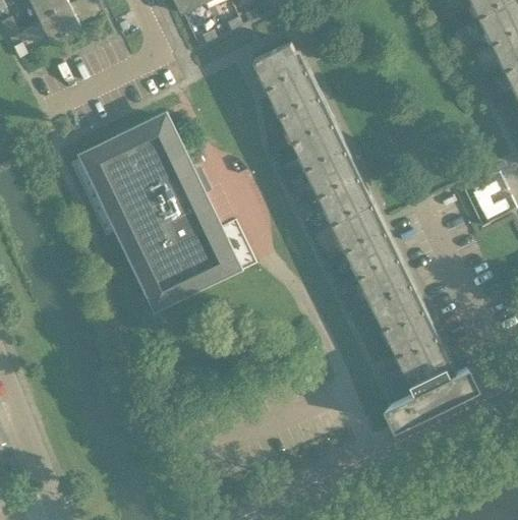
[(67,5),(64,0),(27,0),(38,19),(67,5)]
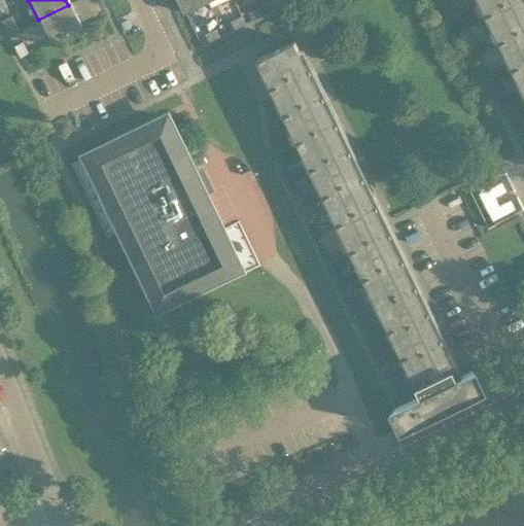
[(173,0),(181,14),(204,3),(202,0),(173,0)]
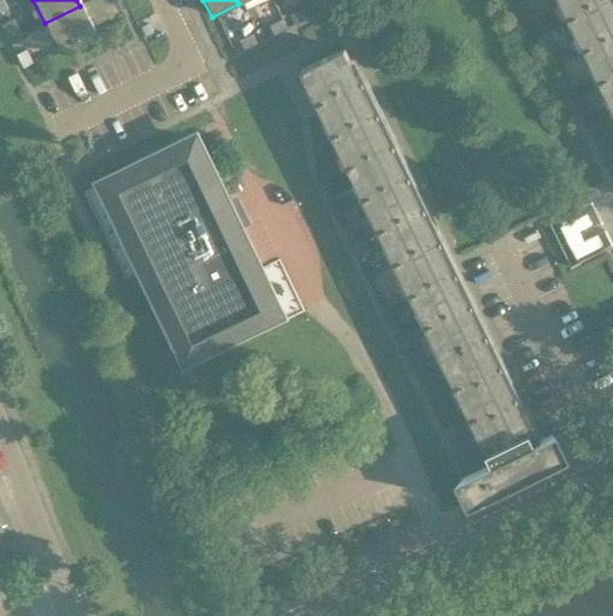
[(324,11),(337,4),(335,0),(323,0),(320,1),(324,11)]
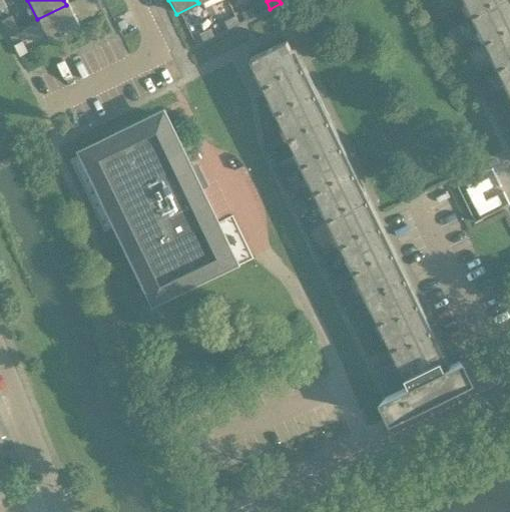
[(509,6),(507,0),(462,0),(509,97),(509,6)]
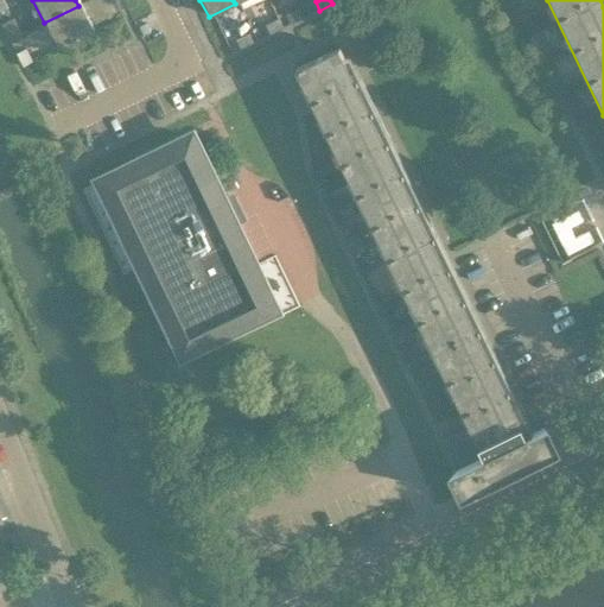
[(78,6),(44,23),(57,50),(91,33),(78,6)]
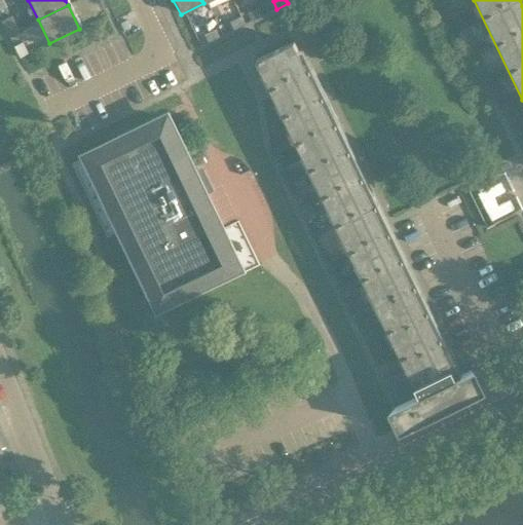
[(250,22),(261,16),(257,9),(246,14),(250,22)]
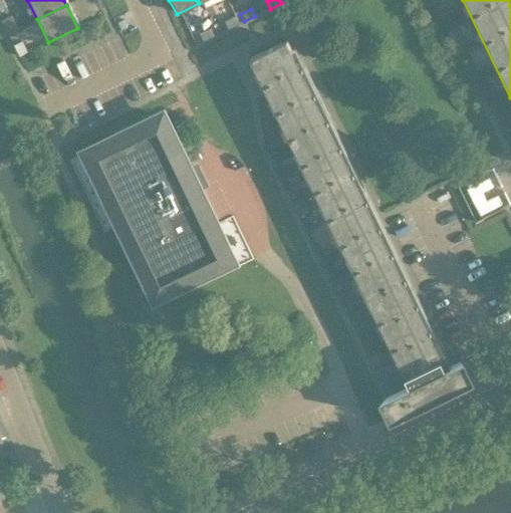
[(7,17),(0,20),(0,25),(5,35),(14,30),(7,17)]
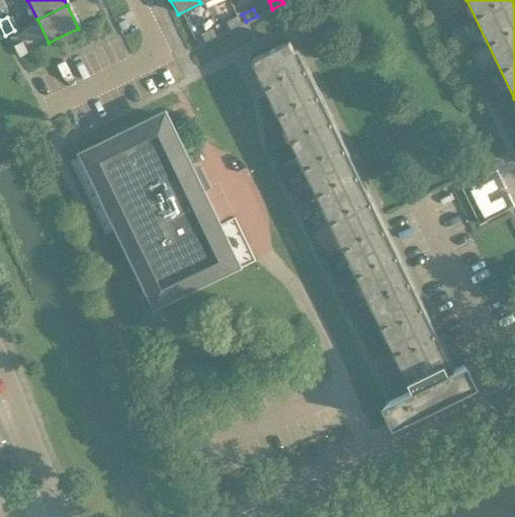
[(228,30),(239,24),(235,17),(225,22),(228,30)]
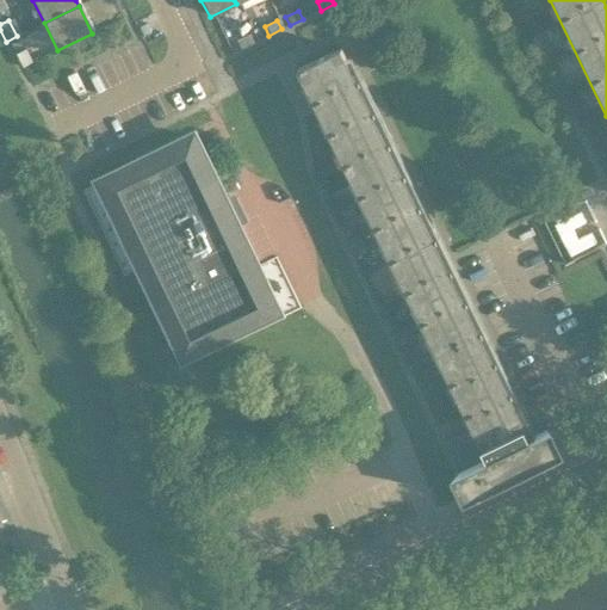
[(239,50),(252,43),(247,35),(234,41),(239,50)]
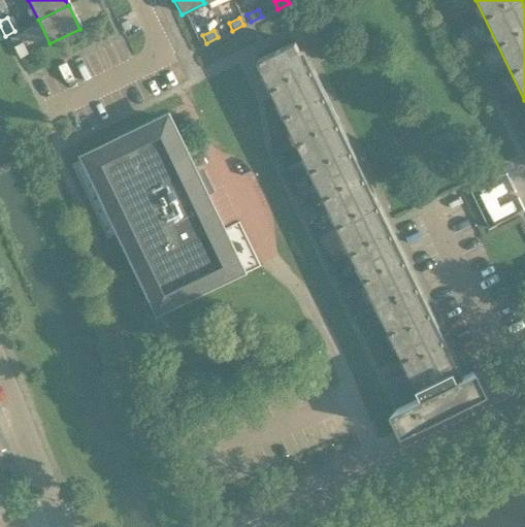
[(334,224),(348,252),(361,278),(374,306),(387,333),(400,360),(406,373),(399,376),(398,374),(386,381),(399,406),(394,409),(394,410),(388,414),(398,434),(404,431),(404,432),(481,395),(469,372),(456,380),(452,370),(438,342),(425,315),(412,288),(398,260),(385,233),(371,205),(358,178),(345,151),(332,124),(319,97),(305,69),(292,42),(255,61),(268,88),(282,116),(294,142),(307,169),(321,196),(334,224)]
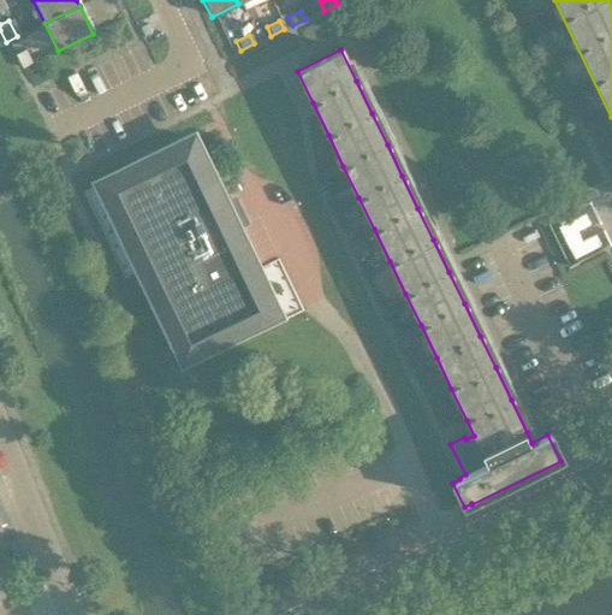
[(19,69),(29,64),(23,52),(13,55),(19,69)]
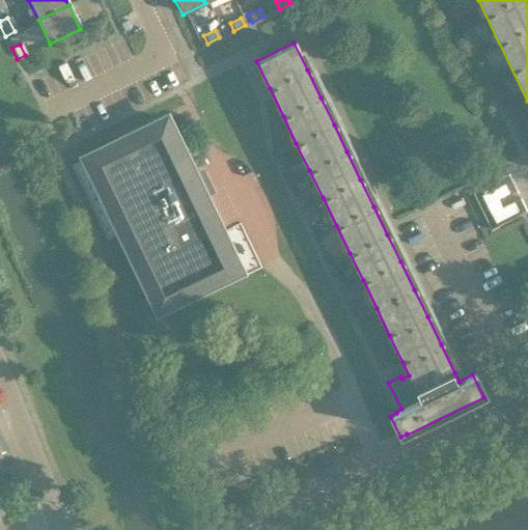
[(117,143),(85,159),(86,160),(109,207),(115,221),(121,232),(158,309),(232,273),(233,273),(238,271),(220,234),(219,233),(216,226),(202,198),(199,192),(194,182),(190,172),(165,121),(165,120),(141,132),(117,143)]
